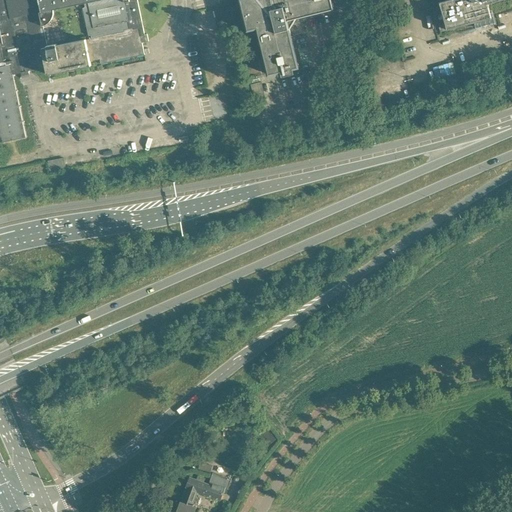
[(29,74),(29,71),(46,67),(48,74),(91,65),(91,61),(100,59),(101,64),(144,55),(146,62),(142,43),(149,41),(147,34),(145,35),(137,0),(0,0),(0,142),(2,142),(2,143),(23,138),(26,137),(13,74),(21,73),(22,75),(29,74)]
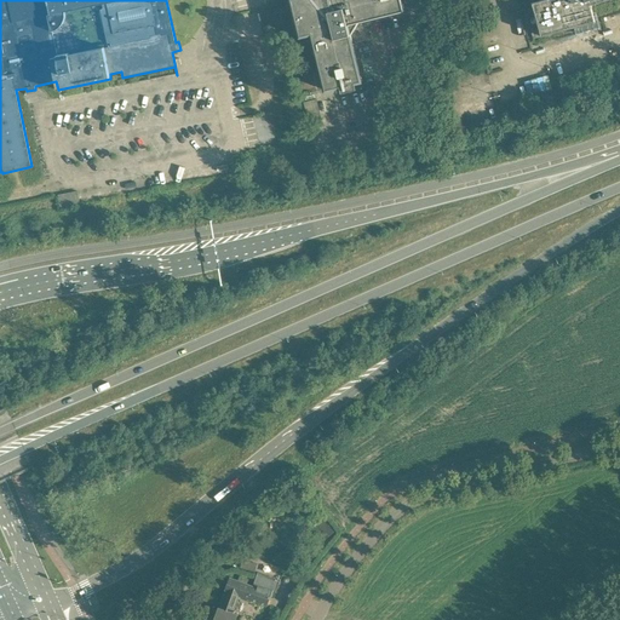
[(290,0),(299,39),(310,36),(325,92),(338,89),(338,87),(340,86),(342,93),(356,90),(355,84),(362,81),(350,35),(359,24),(405,12),(401,0),(290,0)]
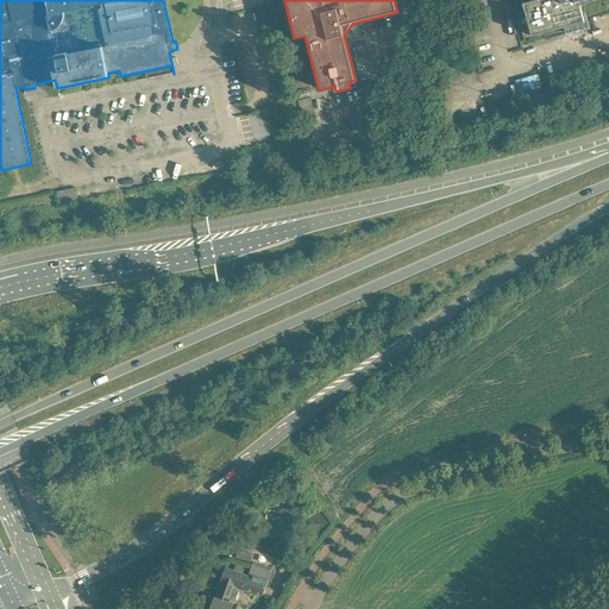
[(534,0),(523,2),(522,2),(532,36),(557,29),(558,29),(571,25),(572,31),(588,27),(585,22),(584,22),(579,6),(588,4),(588,2),(597,0),(534,0)]
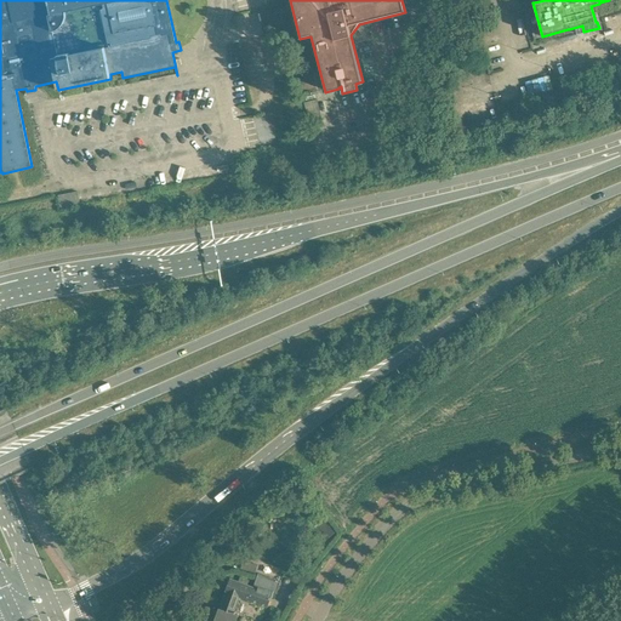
[(280,10),(260,15),(265,34),(271,33),(285,29),(280,10)]
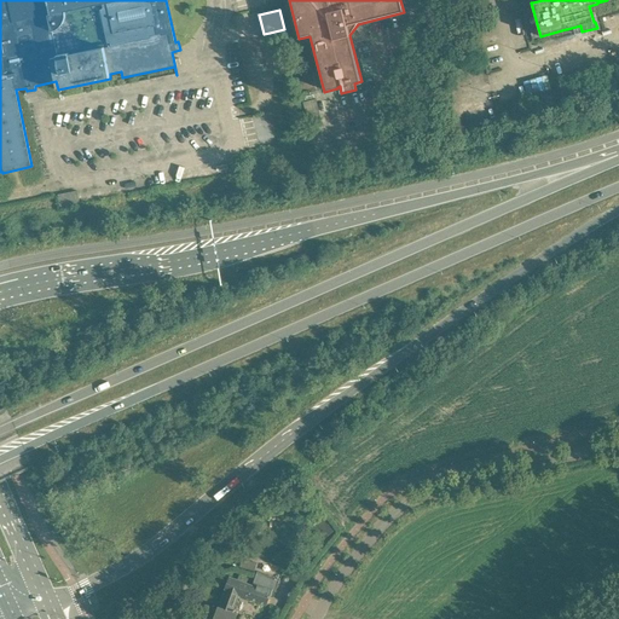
[(608,46),(601,48),(605,62),(613,61),(608,46)]
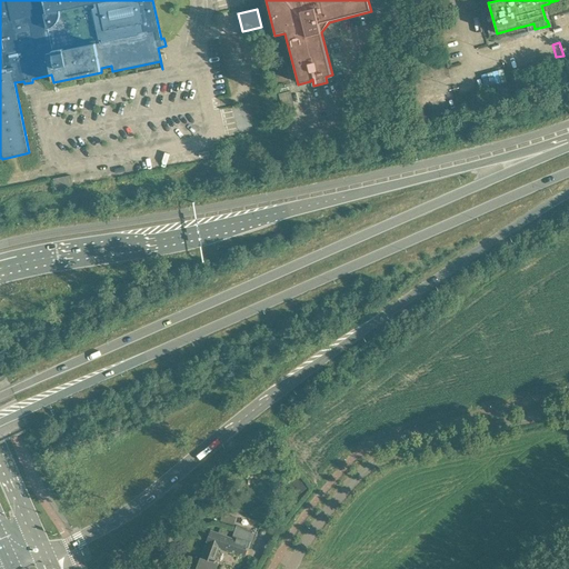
[(500,59),(487,62),(490,76),(503,71),(500,59)]
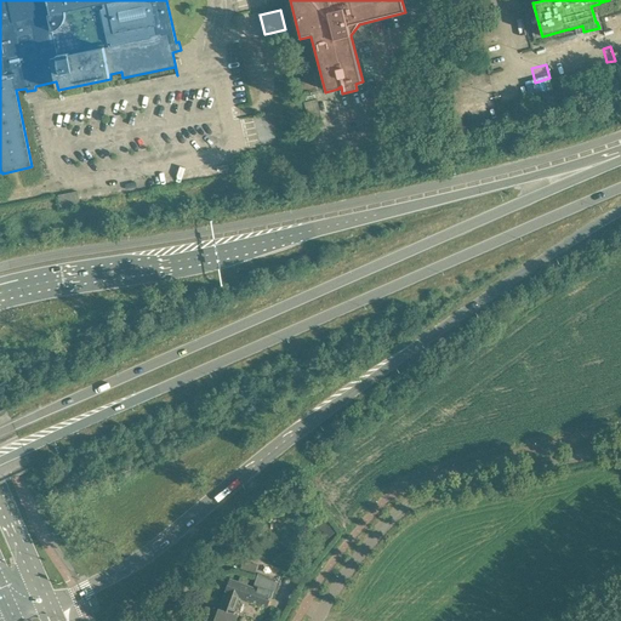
[(335,533),(324,522),(312,533),(323,543),(335,533)]
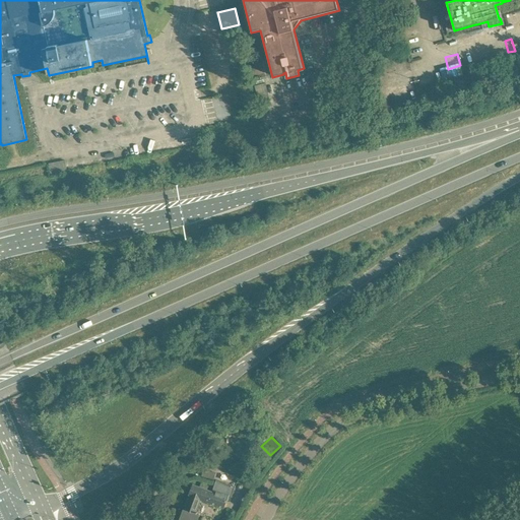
[(208,452),(205,467),(215,469),(217,463),(212,462),(214,453),(208,452)]
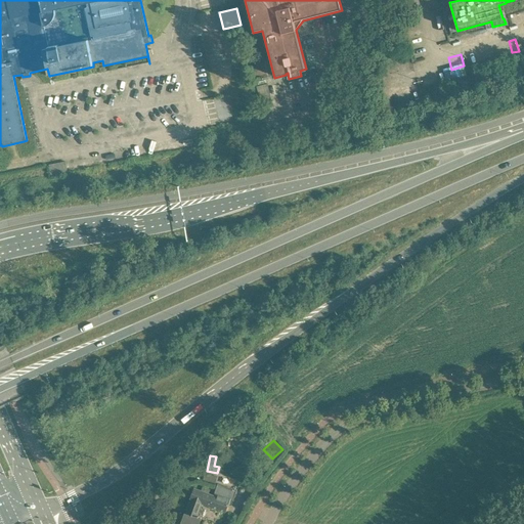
[(203,480),(215,484),(218,476),(205,472),(203,480)]
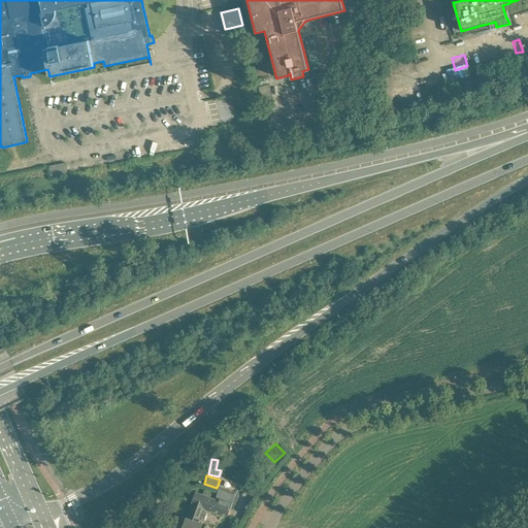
[(220,488),(216,499),(196,492),(187,517),(182,527),(200,527),(202,523),(200,522),(200,520),(204,507),(228,516),(232,504),(235,505),(239,495),(238,494),(238,495),(220,488)]
